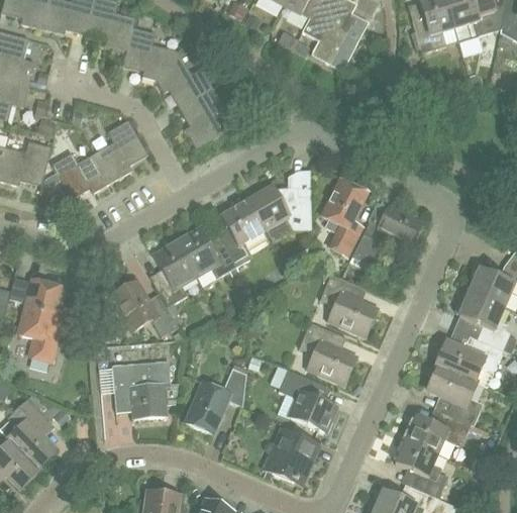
[(41,28),(49,0),(3,0),(1,12),(22,17),(20,23),(41,28)]
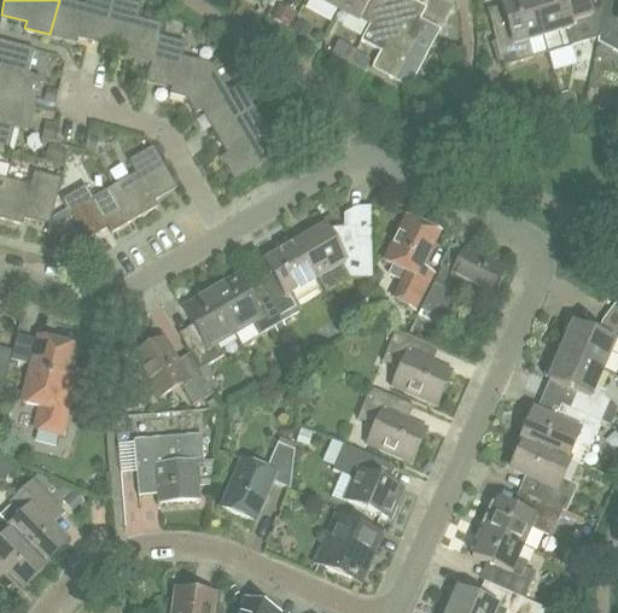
[(103,40),(112,0),(83,0),(83,3),(74,0),(59,0),(50,34),(76,41),(79,34),(103,40)]
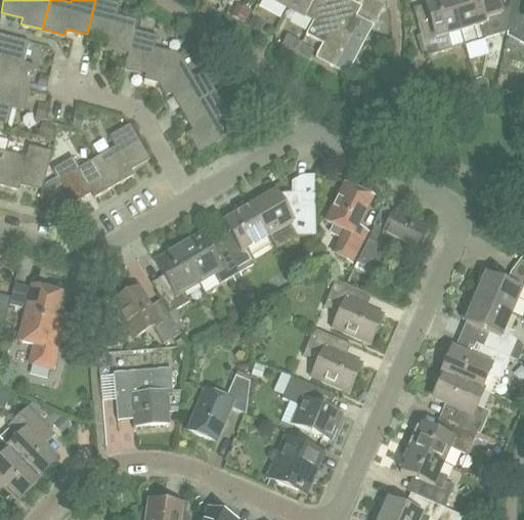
[(134,28),(135,28),(137,18),(117,13),(120,1),(116,0),(95,0),(87,34),(107,40),(106,45),(128,51),(134,28)]
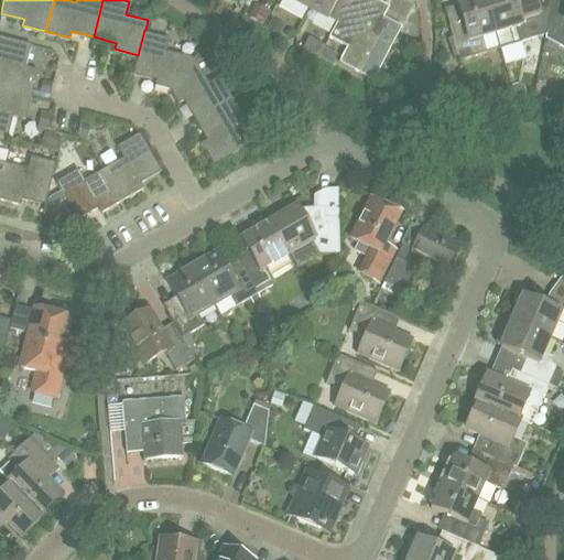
[(313,0),(310,7),(336,21),(337,21),(348,0),(313,0)]
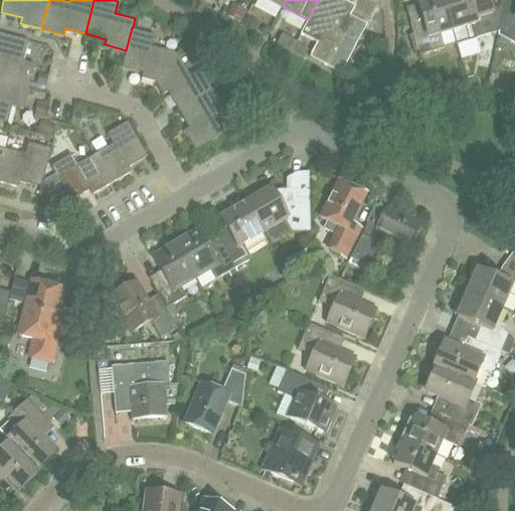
[(356,42),(345,36),(352,25),(345,21),(355,4),(347,0),(318,0),(308,19),(307,19),(301,31),(317,40),(310,55),(336,68),(340,71),(356,42)]
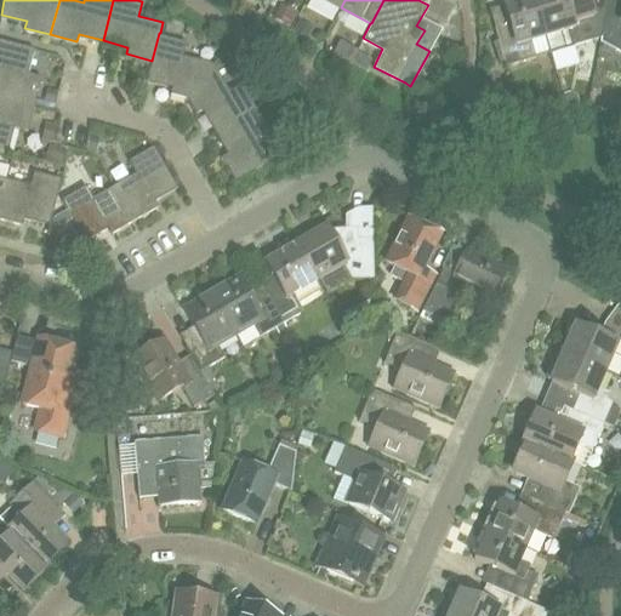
[(503,0),(512,29),(496,34),(506,64),(535,55),(530,38),(545,34),(534,0),(503,0)]
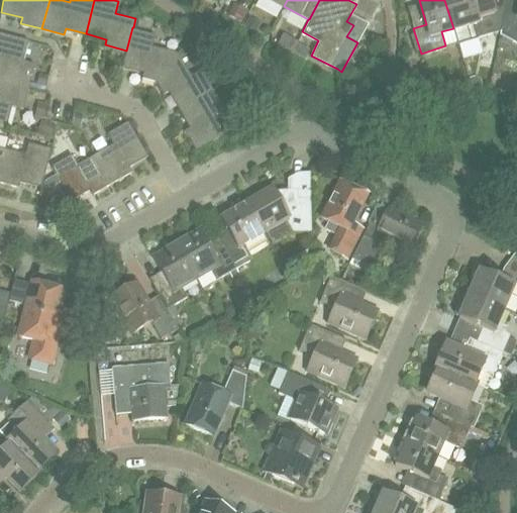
[(444,0),(453,28),(457,41),(500,29),(506,4),(491,5),(489,0),(444,0)]
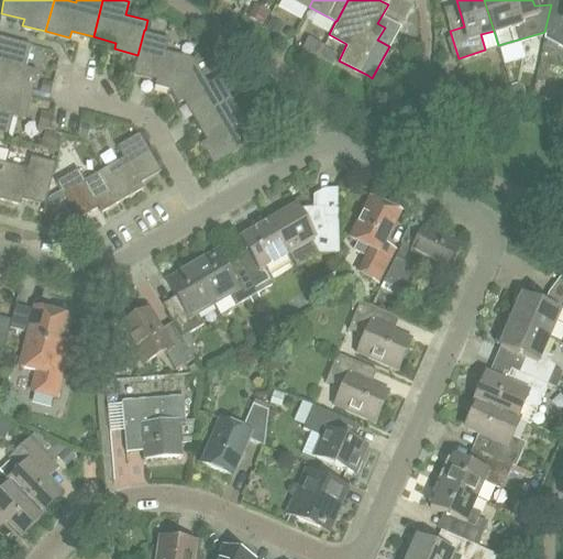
[(562,7),(562,6),(562,0),(552,0),(551,4),(544,32),(544,35),(562,45),(562,7)]
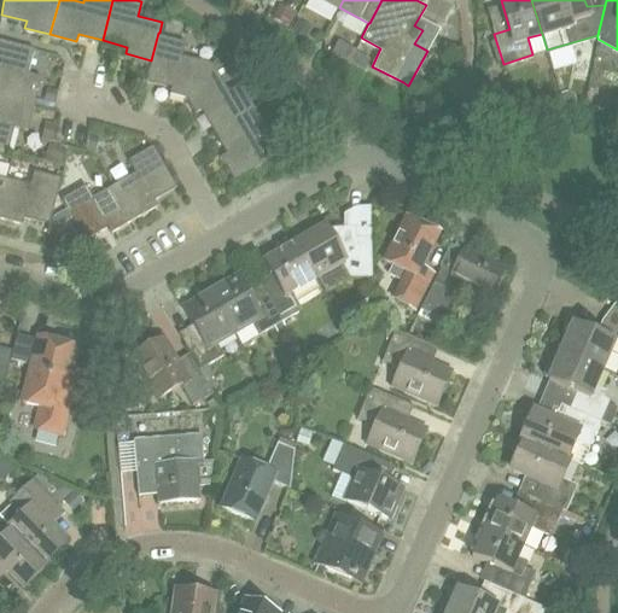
[(272,16),(287,24),(295,10),(279,1),(272,16)]
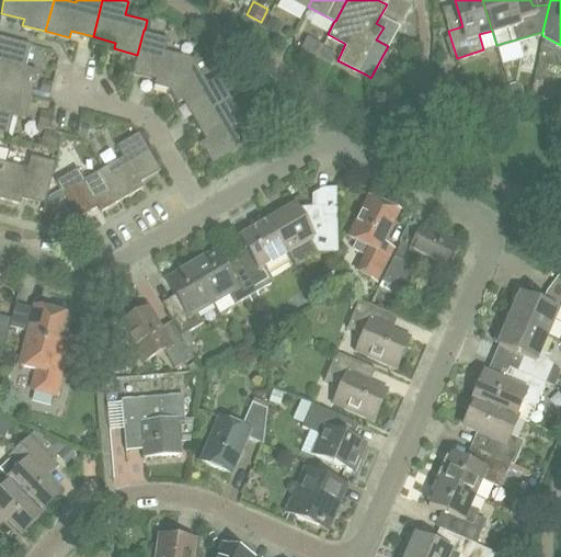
[(282,22),(271,16),(266,24),(277,31),(282,22)]
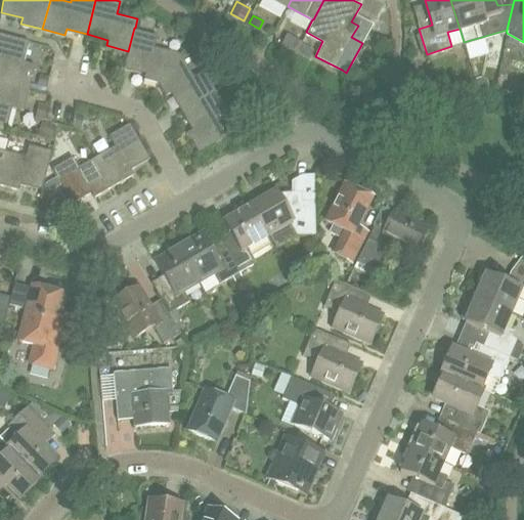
[(157,34),(135,28),(134,28),(128,51),(124,67),(145,72),(143,78),(158,81),(179,52),(154,46),(157,34)]
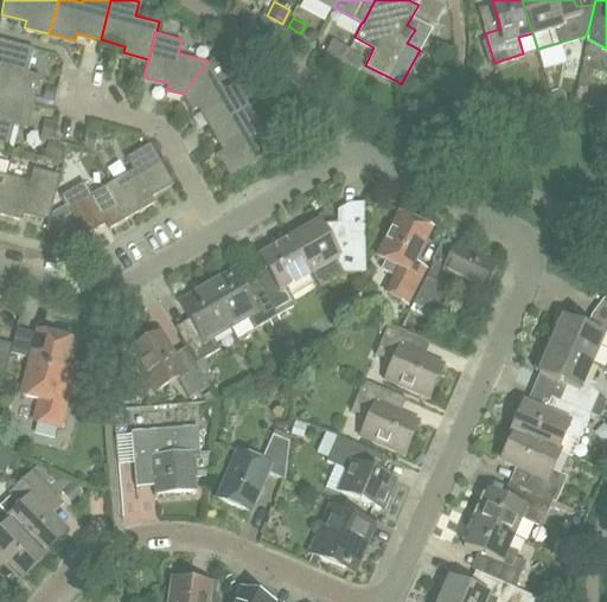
[(332,34),(325,47),(344,57),(350,44),(332,34)]
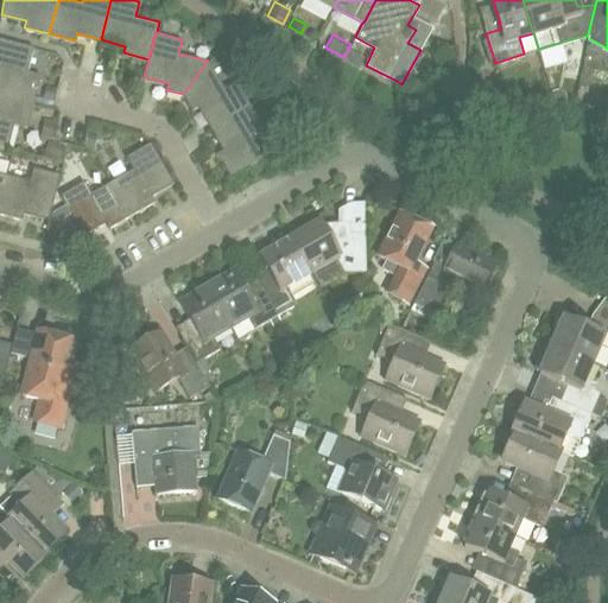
[(0,90),(35,100),(40,74),(27,70),(33,45),(0,37),(0,90)]
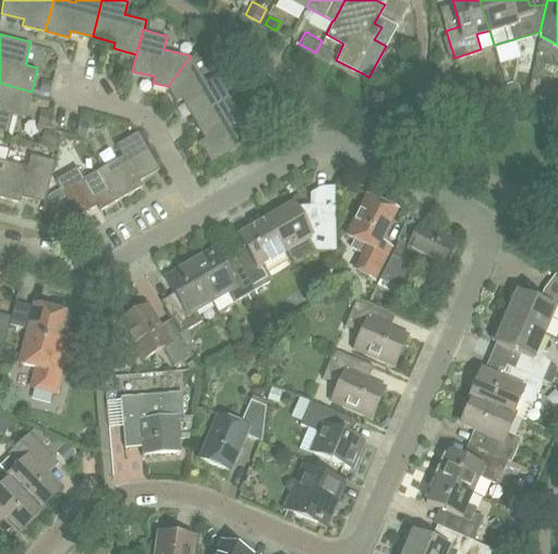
[(193,117),(229,95),(217,73),(205,80),(191,56),(168,86),(176,100),(181,97),(193,117)]
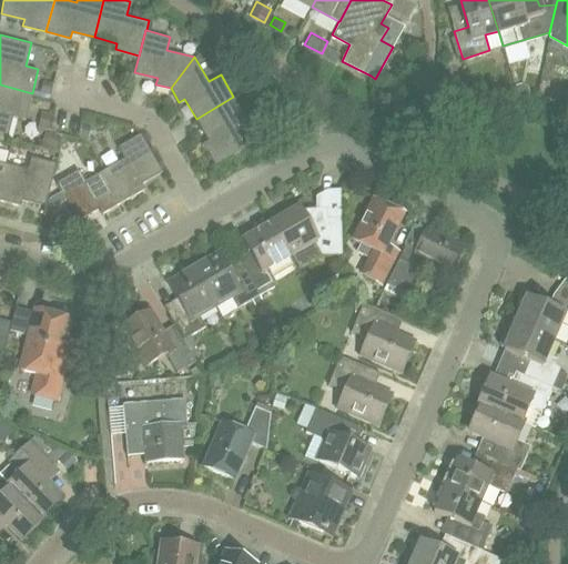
[(41,90),(42,90),(50,92),(52,81),(44,79),(41,90)]
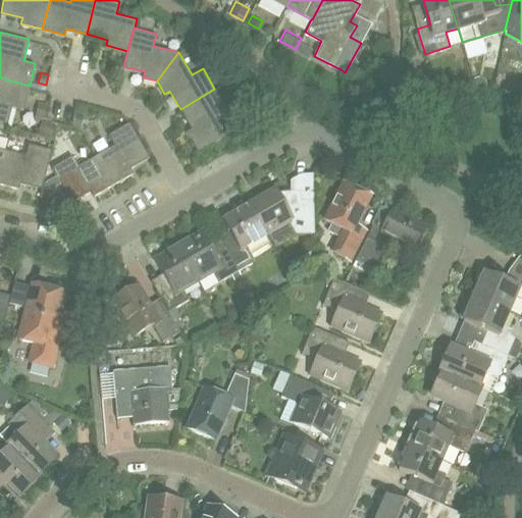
[(479,73),(473,75),(476,88),(486,85),(484,76),(479,73)]
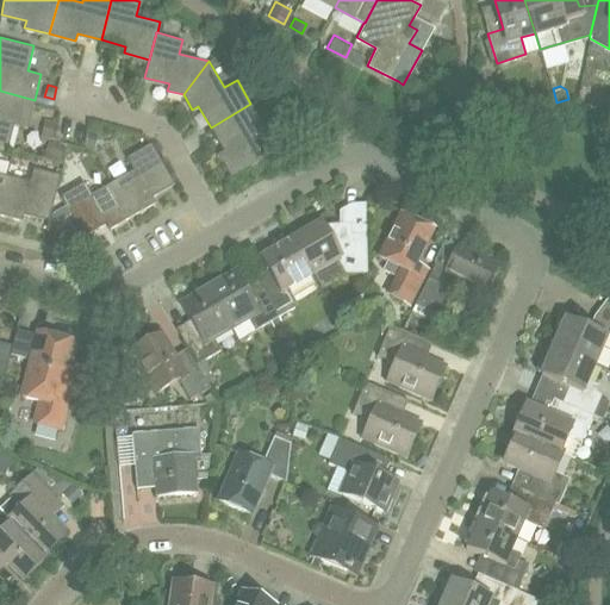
[(27,126),(35,100),(0,91),(0,144),(7,147),(13,123),(27,126)]
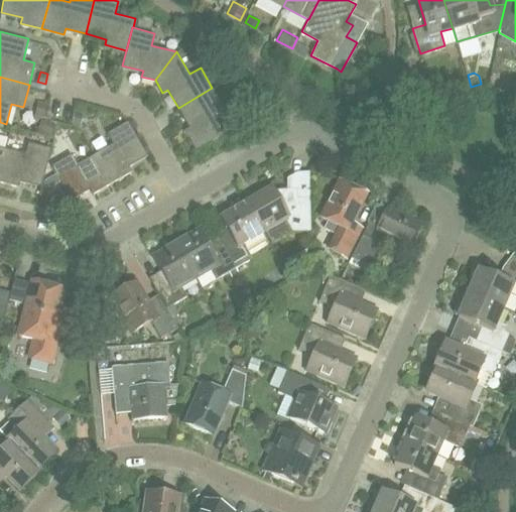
[(212,88),(178,108),(189,126),(183,129),(196,149),(224,132),(214,114),(224,108),(212,88)]
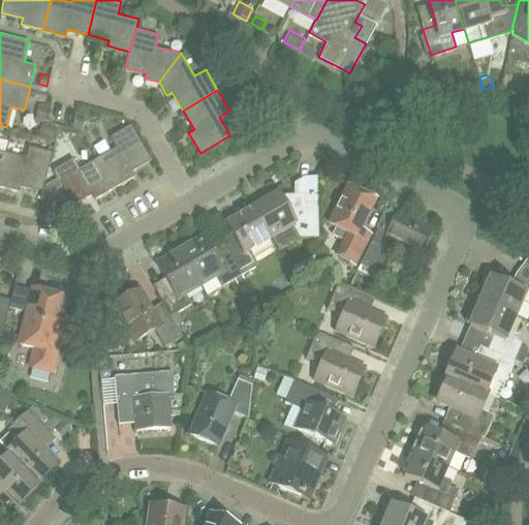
[(48,104),(39,102),(36,117),(44,119),(48,104)]
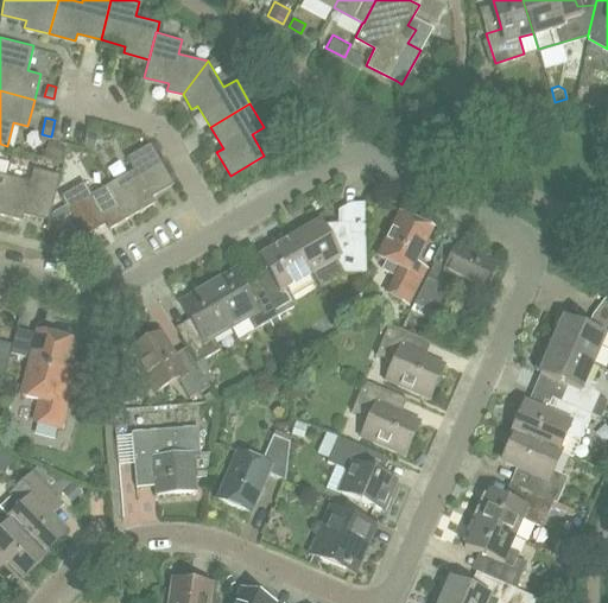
[(95,135),(86,133),(82,145),(92,148),(95,135)]
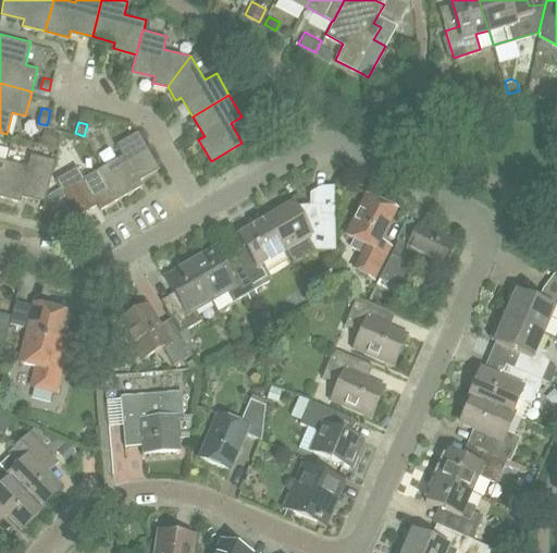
[(59,131),(45,126),(41,142),(56,145),(59,131)]
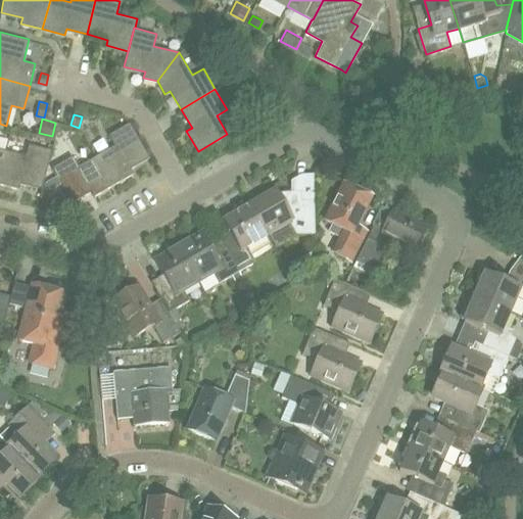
[(96,154),(113,184),(133,173),(130,167),(149,155),(129,122),(108,134),(114,144),(96,154)]
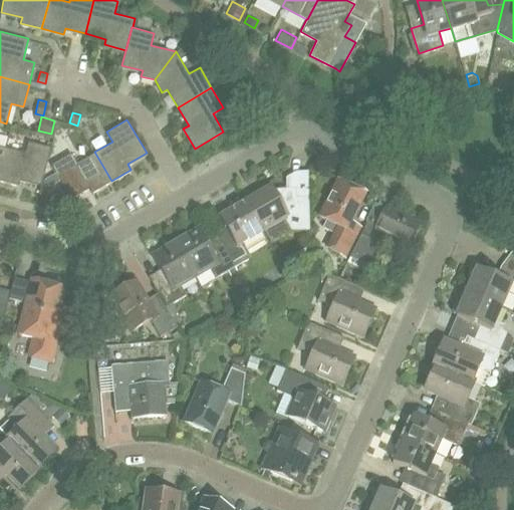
[(42,180),(46,163),(51,147),(28,141),(25,152),(5,147),(0,167),(0,179),(19,185),(20,179),(41,184),(42,180)]
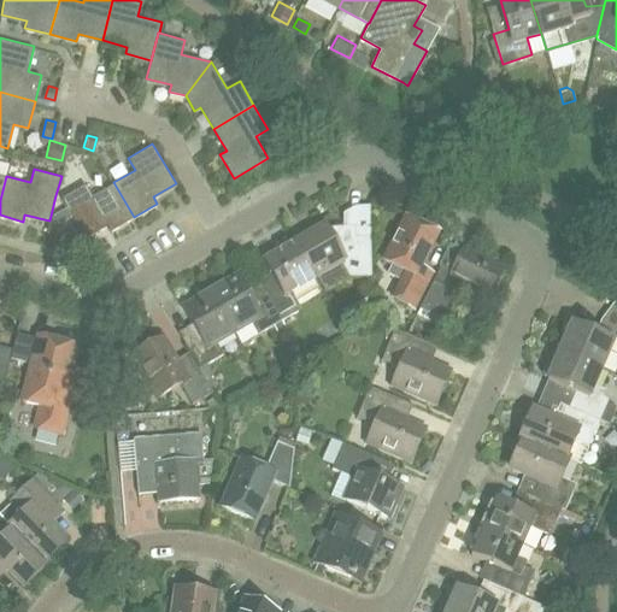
[(134,217),(113,182),(93,195),(86,182),(62,196),(72,216),(84,237),(107,224),(111,230),(134,217)]
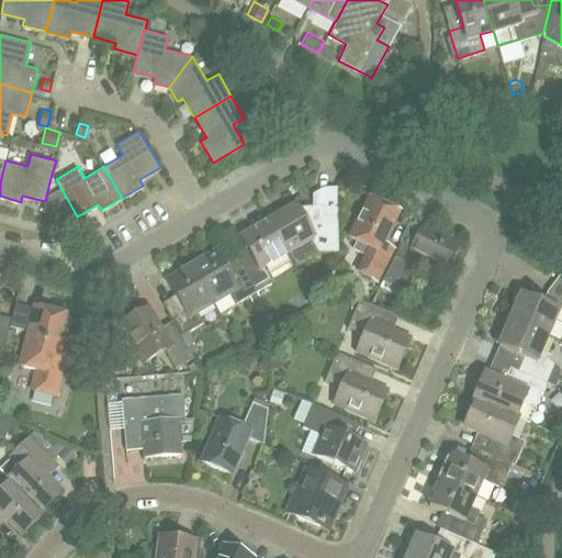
[(60,188),(48,194),(54,202),(65,196),(60,188)]
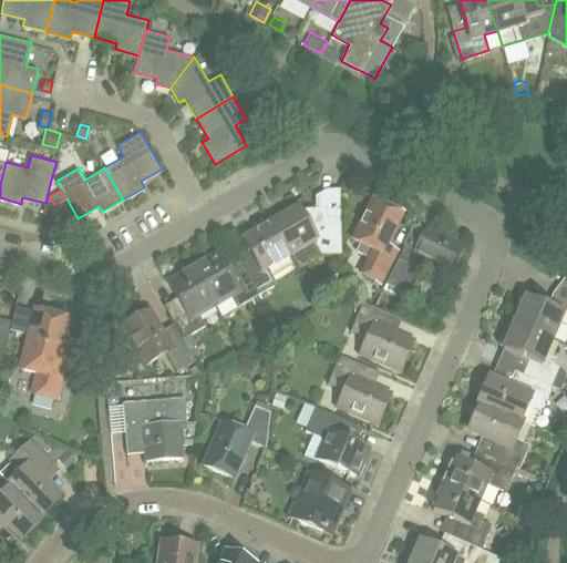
[(357,248),(371,256),(362,272),(380,282),(397,248),(384,243),(401,211),(373,196),(352,237),(361,242),(357,248)]
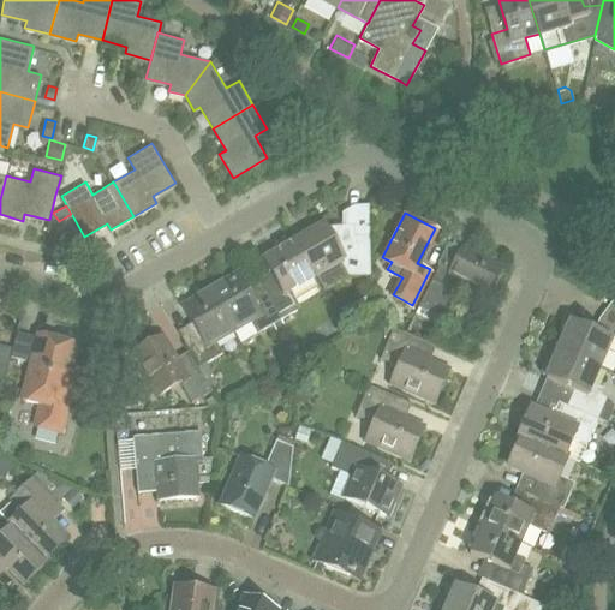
[(292,239),(312,275),(340,258),(348,274),(370,273),(369,234),(354,235),(354,223),(330,223),(327,226),(323,221),(292,239)]
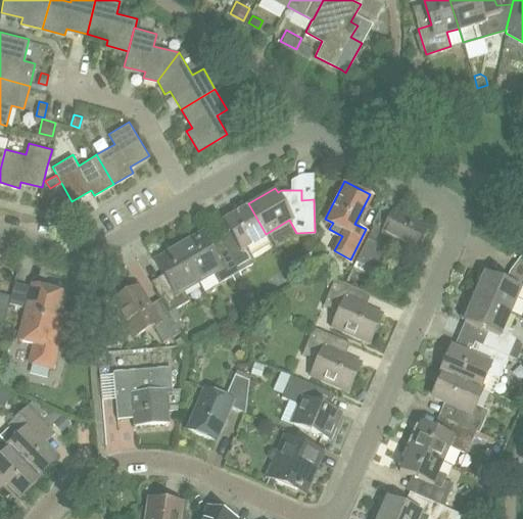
[(244,246),(266,234),(248,203),(224,218),(230,228),(219,234),(227,248),(237,265),(250,257),(244,246)]
